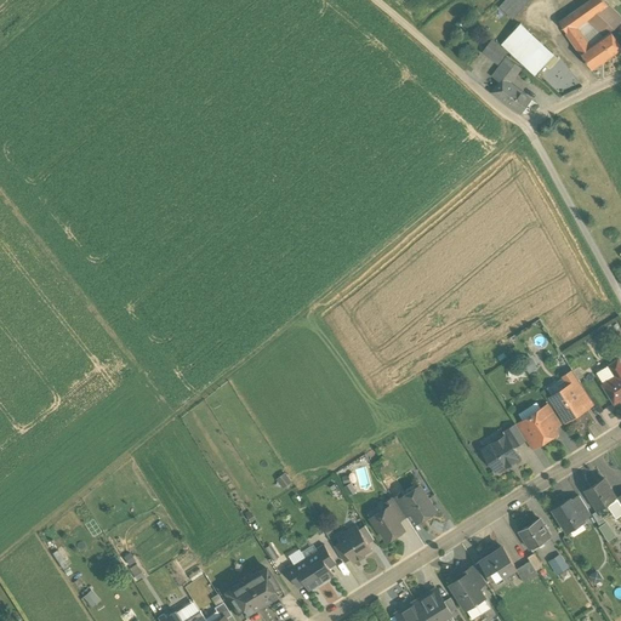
[(513,20),(520,12),(506,0),(505,0),(500,7),(512,18),(512,20),(513,20)]
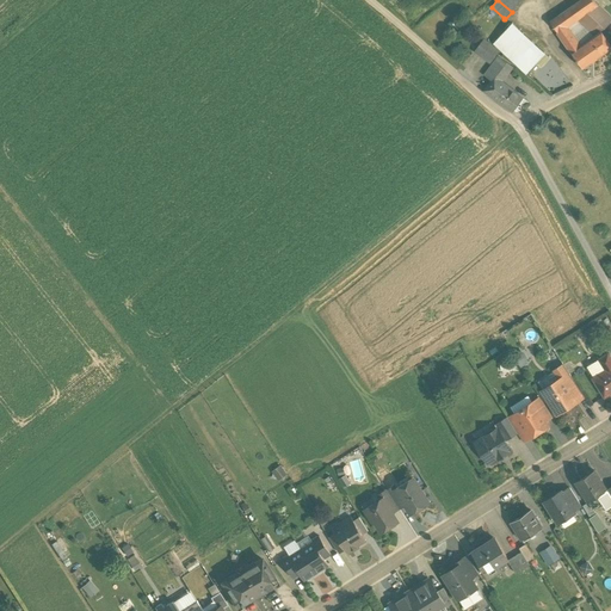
[(610,44),(602,31),(606,28),(610,32),(610,16),(592,0),(580,0),(550,22),(576,59),(584,68),(610,48),(610,44)]
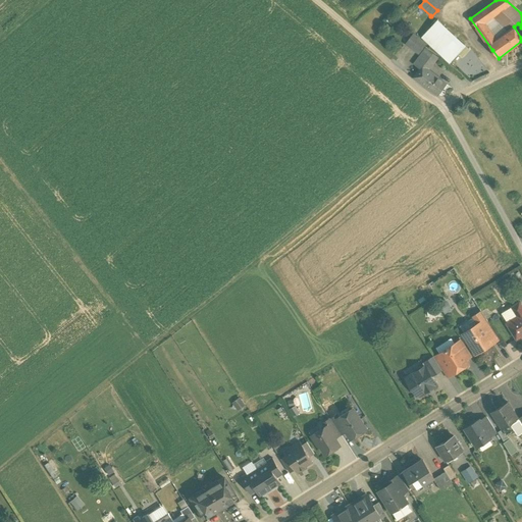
[(437,20),(422,38),(450,63),(466,46),(437,20)]
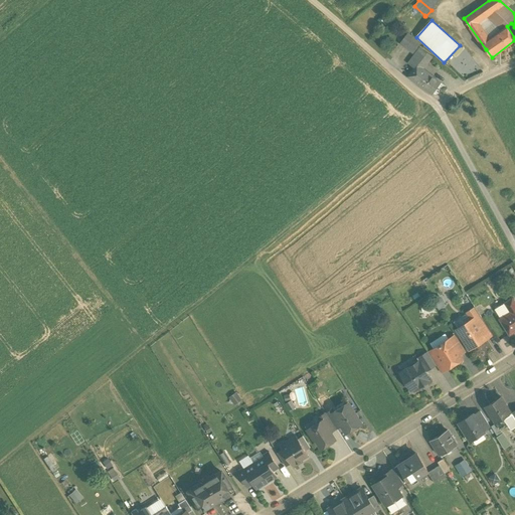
[(420,42),(408,33),(401,42),(413,51),(420,42)]
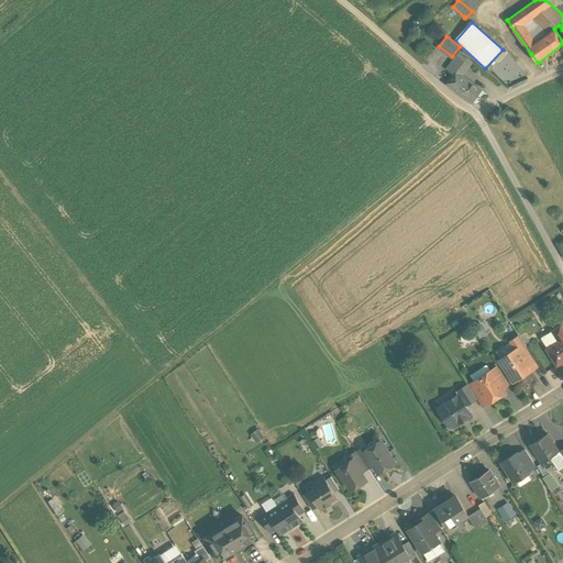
[(446,70),(453,75),(446,83),(472,101),(481,89),(463,77),(474,63),(461,52),(446,70)]
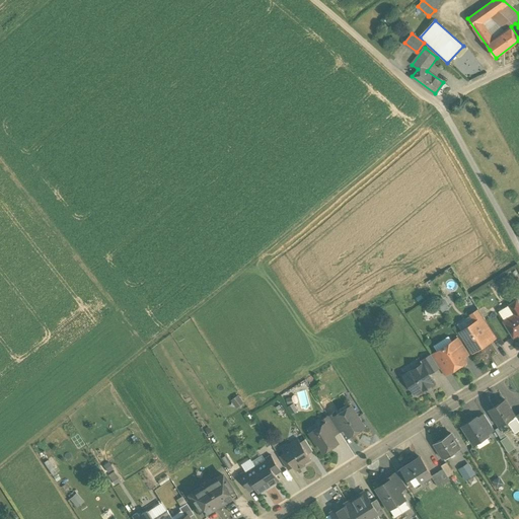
[(518,304),(516,300),(507,306),(513,315),(518,311),(518,304)]
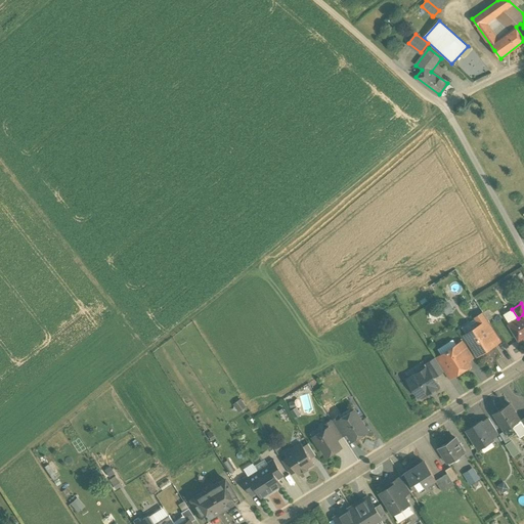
[(491,325),(483,312),(473,319),(477,326),(478,326),(479,329),(483,326),(485,330),(491,325)]
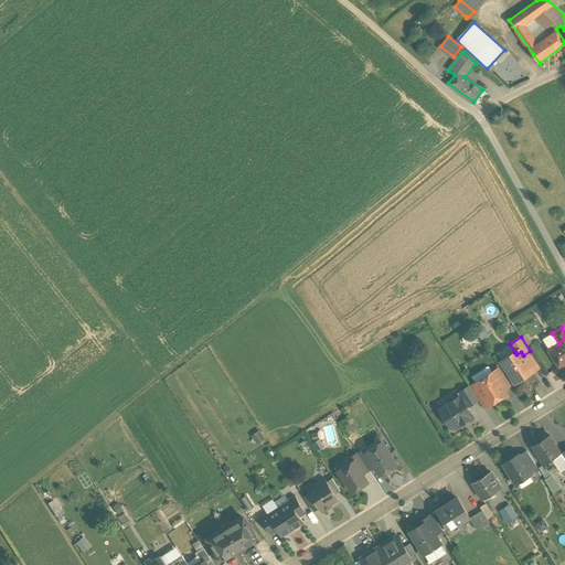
[(564,362),(564,339),(558,343),(548,350),(558,366),(564,362)]
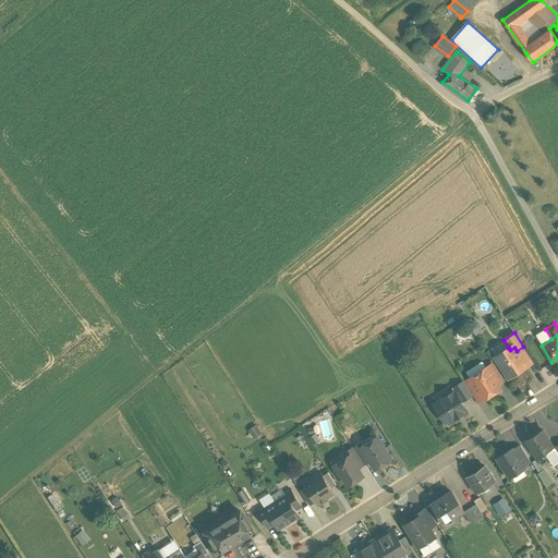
[(523,347),(517,351),(525,366),(533,362),(523,347)]
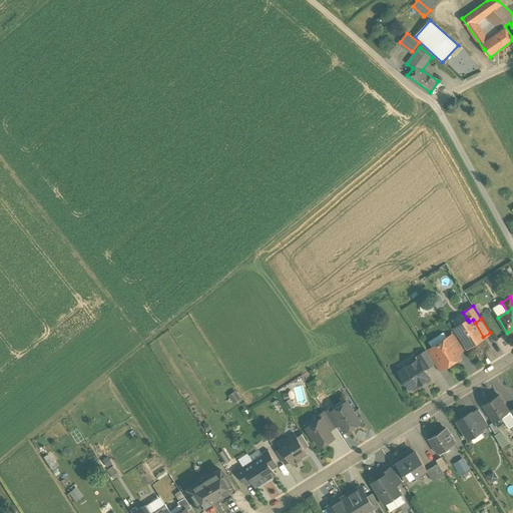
[(475,323),(473,320),(469,322),(468,320),(467,320),(455,327),(468,347),(483,337),(475,323)]
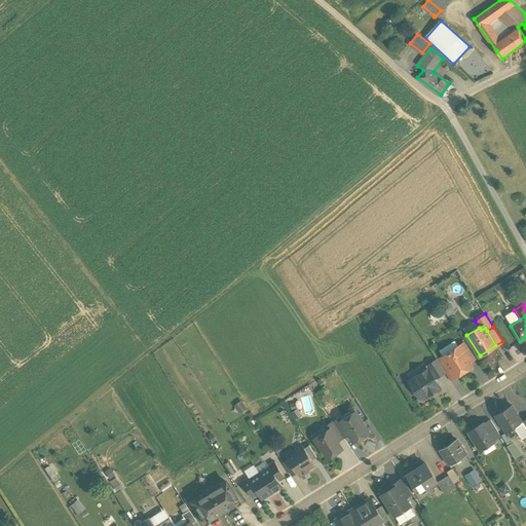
[(468,362),(475,359),(464,342),(458,346),(468,362)]
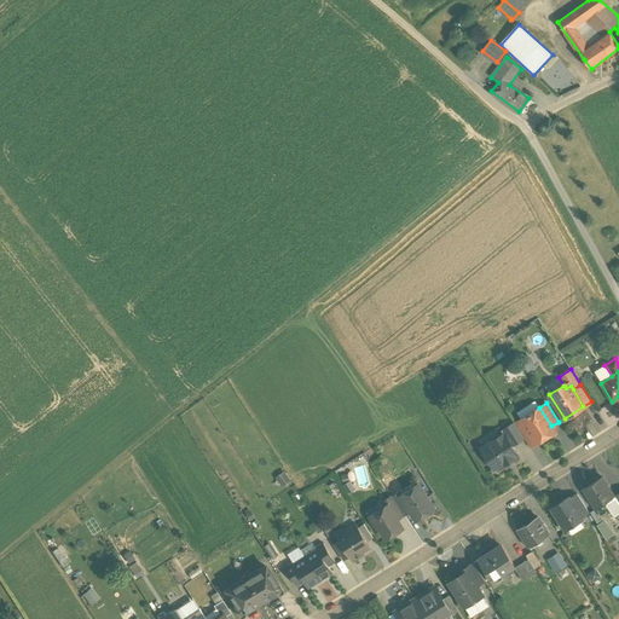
[(551,426),(539,408),(520,420),(527,431),(536,444),(554,432),(551,426)]
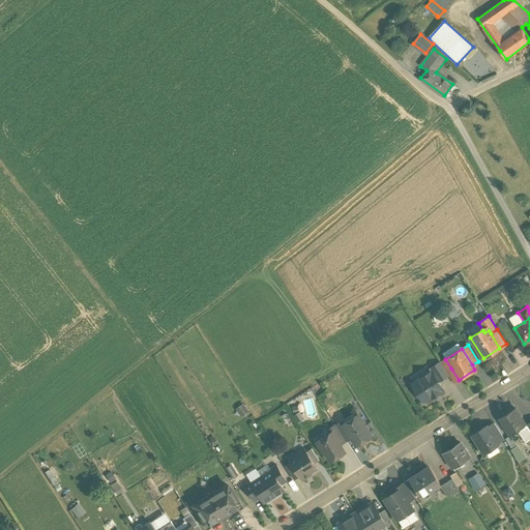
[(439,362),(428,370),(431,373),(432,372),(438,382),(448,376),(446,373),(439,362)]
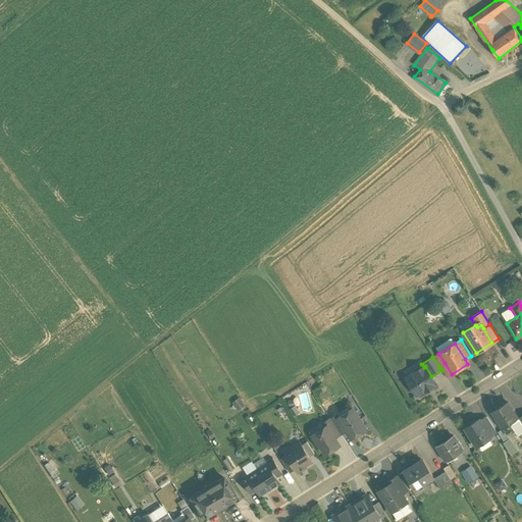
[(452,374),(445,363),(439,367),(441,370),(446,377),(452,374)]
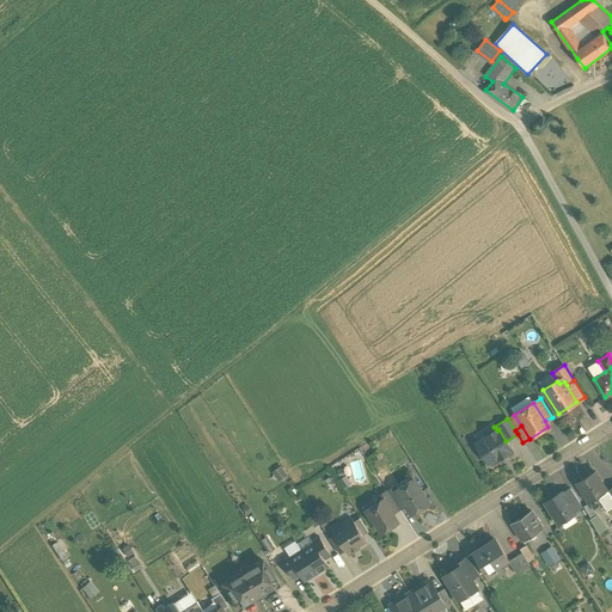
[(497,430),(487,436),(485,438),(476,444),(488,464),(496,458),(497,460),(509,453),(508,451),(510,450),(506,441),(499,429),(497,430)]
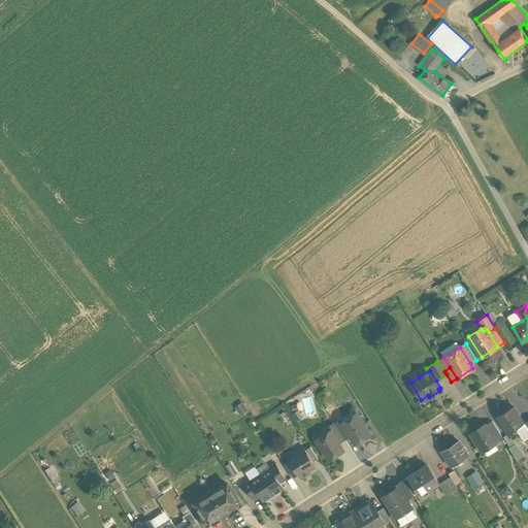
[(240,415),(248,409),(242,402),(235,407),(240,415)]
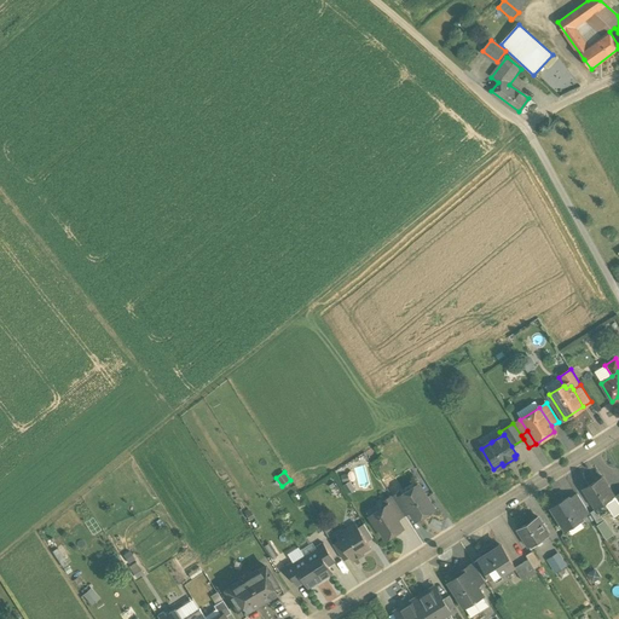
[(602,478),(583,489),(596,509),(600,516),(609,510),(605,503),(614,497),(602,478)]
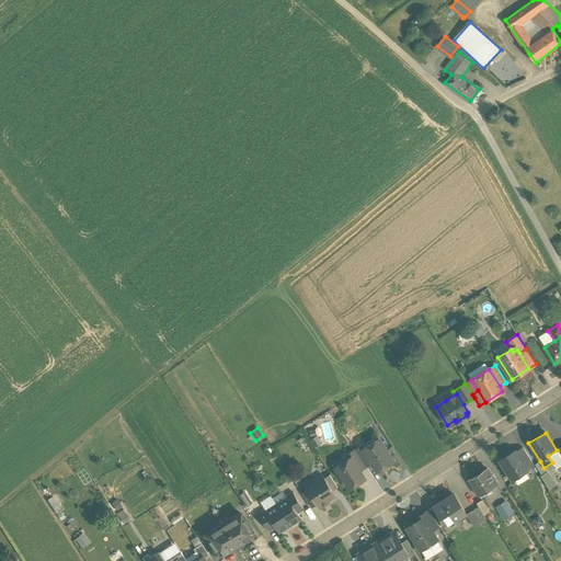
[(381,443),(375,447),(373,444),(363,449),(363,450),(363,451),(364,450),(371,464),(376,471),(382,467),(384,468),(393,461),(381,443)]
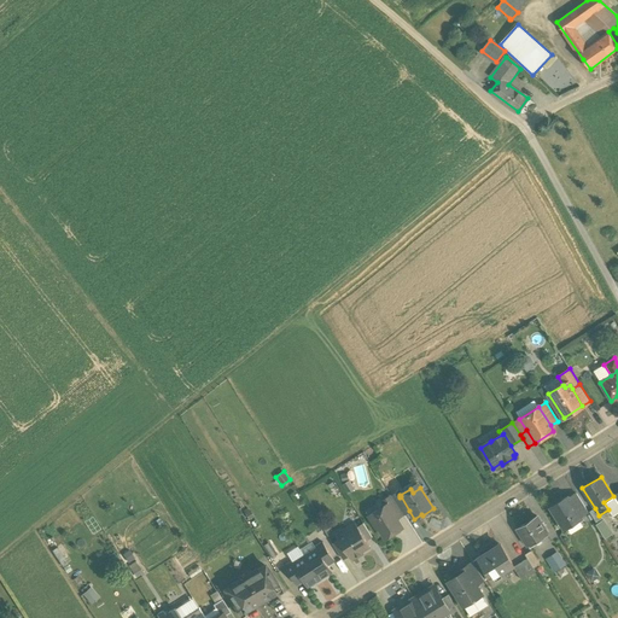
[(409,511),(401,496),(400,497),(400,496),(400,495),(398,493),(391,496),(402,516),(409,511)]
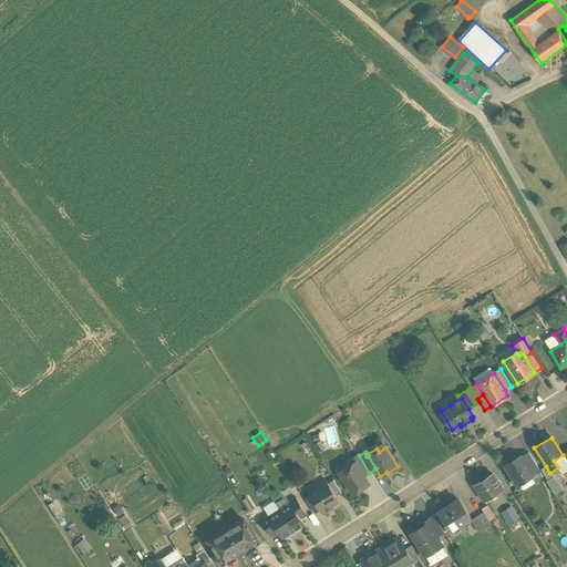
[(538,470),(528,453),(521,457),(521,459),(531,475),(538,470)]
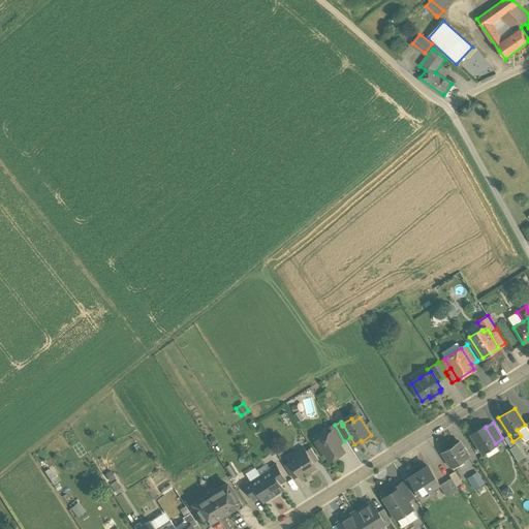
[(344,441),(335,425),(327,431),(329,434),(332,432),(339,444),(344,441)]
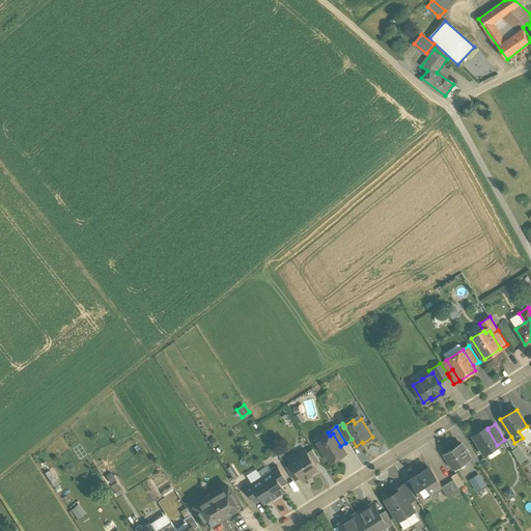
[(527,426),(519,431),(523,438),(526,442),(528,443),(530,440),(530,431),(529,428),(527,426)]
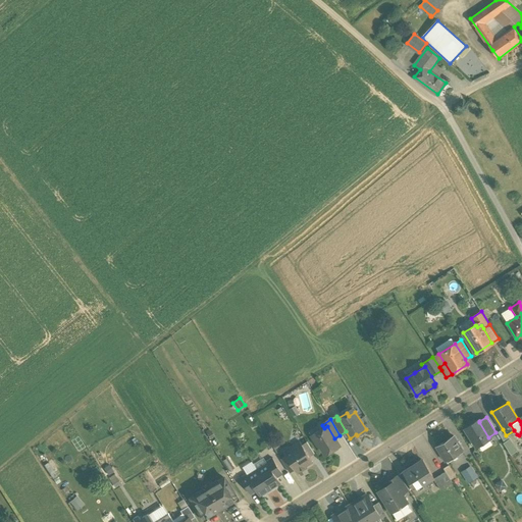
[(488,437),(479,422),(479,421),(478,420),(465,428),(476,448),(489,438),(488,437)]
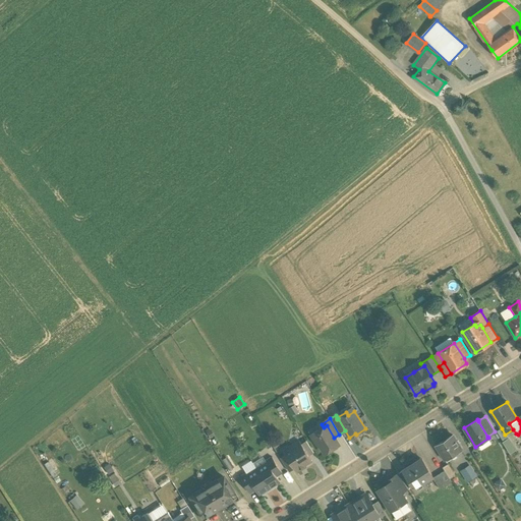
[(324,427),(316,431),(320,435),(312,440),(316,446),(319,444),(325,454),(339,445),(334,438),(327,425),(324,427)]
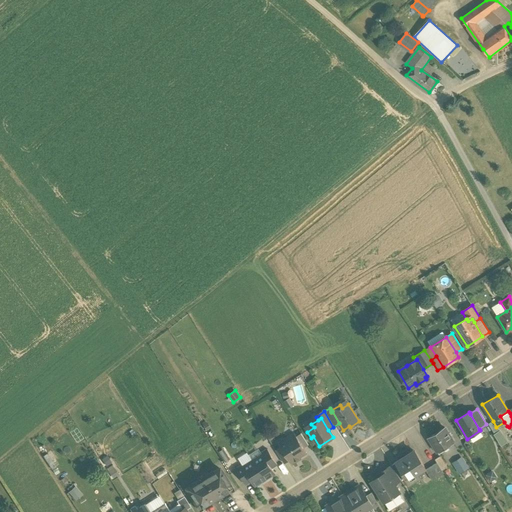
[(493,421),(488,424),(494,435),(499,431),(496,427),(493,421)]
